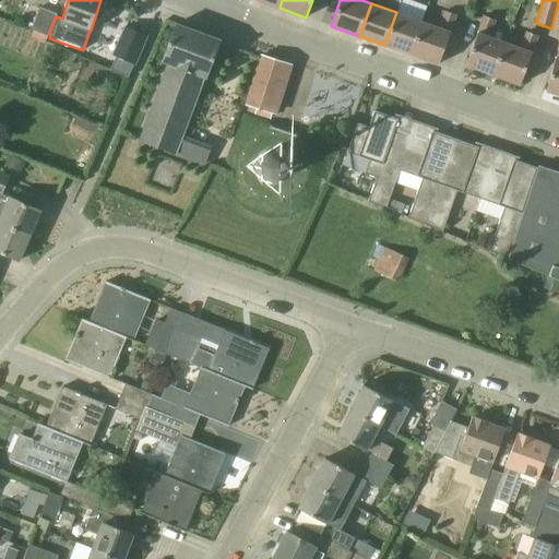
[(57,14),(40,8),(31,30),(34,31),(48,37),(49,34),(56,16),(57,14)]
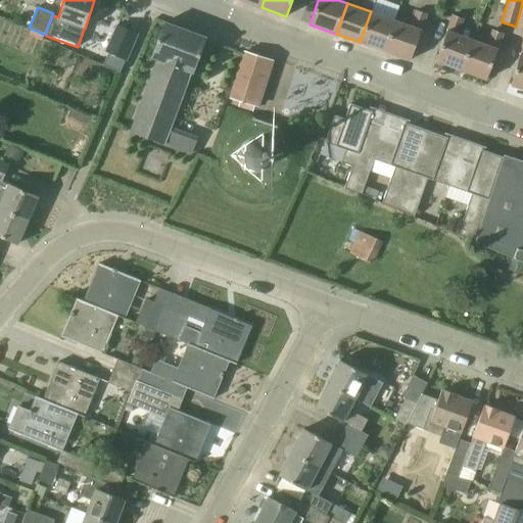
[(427,13),(417,10),(412,26),(396,20),(385,51),(411,60),(427,13)]
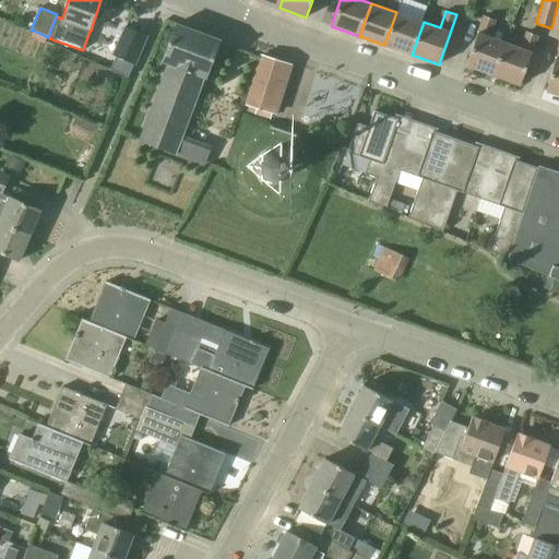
[(412,55),(424,22),(396,12),(384,45),(412,55)]
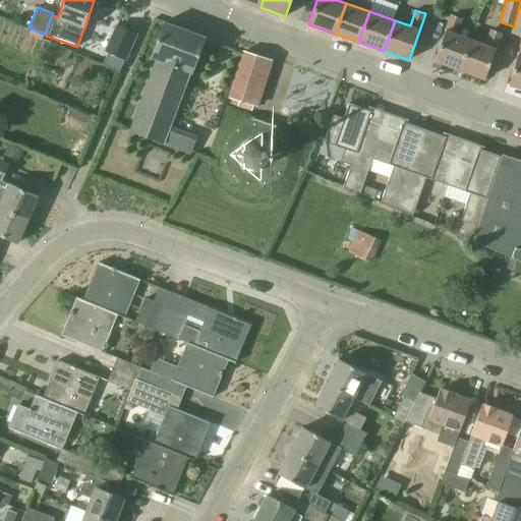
[(470,41),(455,35),(460,18),(451,15),(435,60),(459,70),(470,41)]
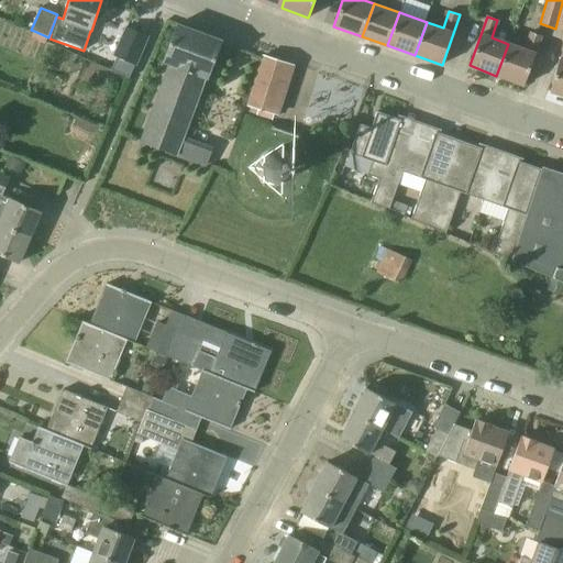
[(222,41),(176,24),(163,62),(168,64),(140,142),(176,155),(181,140),(205,77),(208,78),(222,41)]
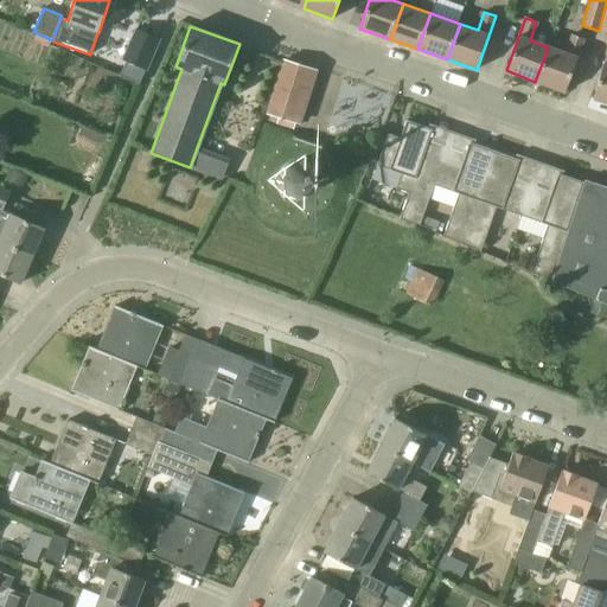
[(141,30),(123,69),(142,77),(160,38),(141,30)]
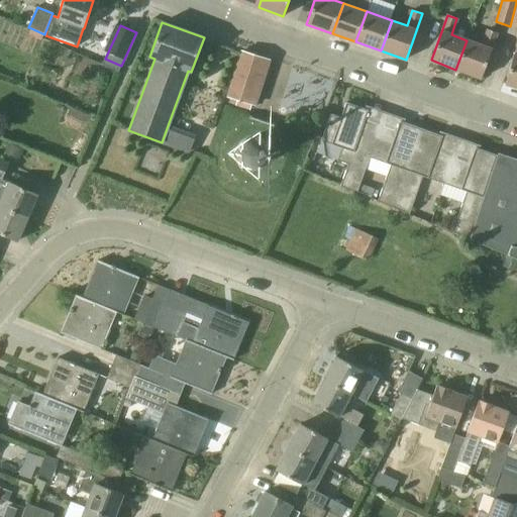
[(498,33),(487,29),(481,45),(467,40),(455,70),(481,79),(498,33)]
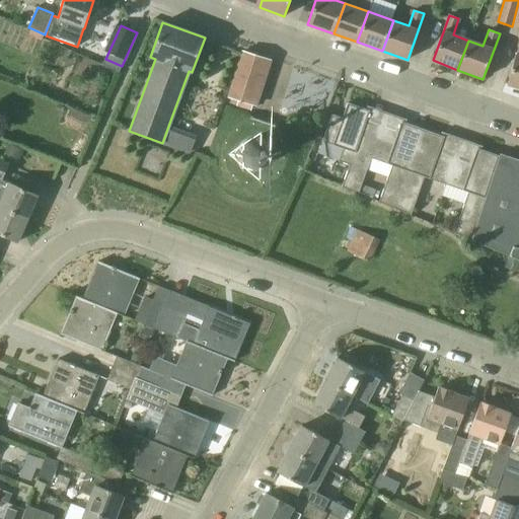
[(518,42),(507,85),(518,87),(518,42)]
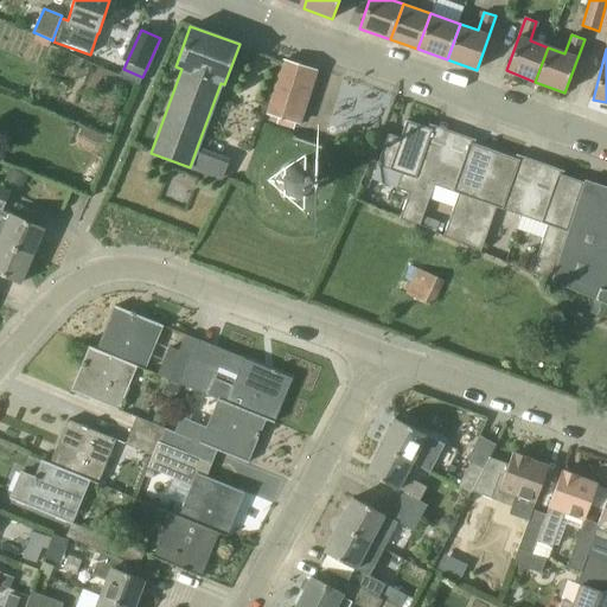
[(313,68),(285,59),(268,114),(278,117),(276,123),(293,129),(313,68)]
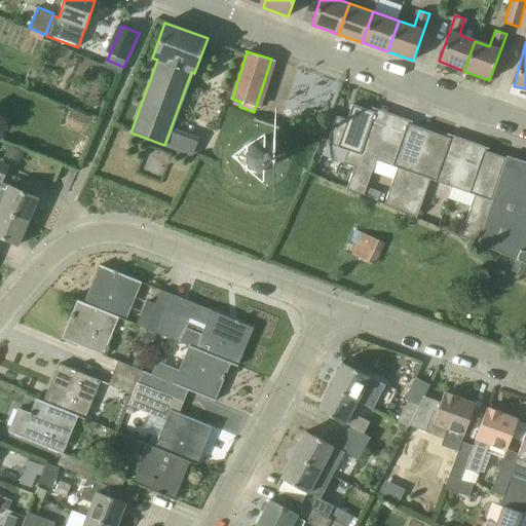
[(386,130),(370,124),(375,112),(352,105),(345,123),(335,120),(327,144),(348,151),(343,163),(354,167),(347,190),(364,196),(371,174),(375,160),(383,138),(384,138),(386,130)]
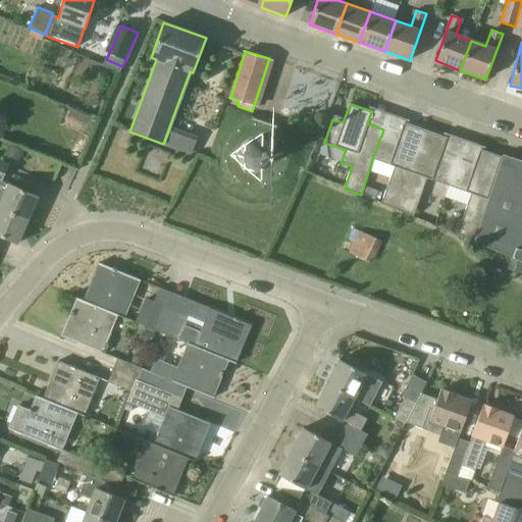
[(268,144),(274,125),(254,118),(247,141),(245,142),(244,143),(243,145),(241,146),(241,147),(240,149),(239,151),(239,152),(238,154),(238,156),(238,158),(239,160),(239,161),(240,163),(241,164),(242,166),(244,168),(245,169),(247,170),(250,171),(251,172),(255,172),(258,172),(259,172),(263,171),(264,170),(266,168),(268,167),(269,166),(270,164),(270,163),(271,161),(272,160),(272,158),(272,157),(272,155),(272,153),(272,152),(271,150),(271,148),(270,147),(269,146),(268,144)]
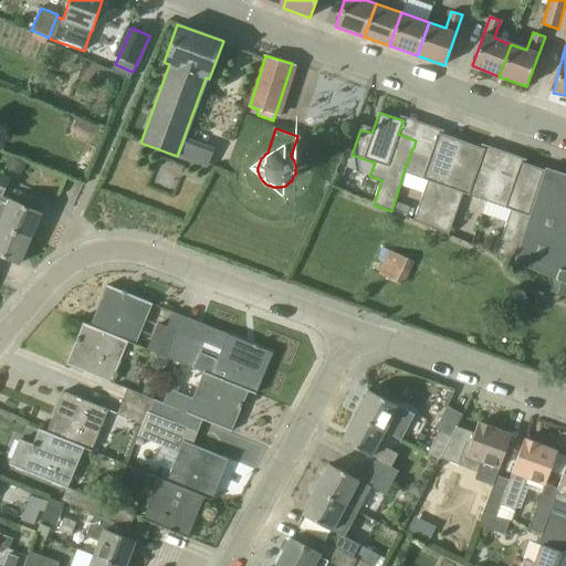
[(404,173),(427,181),(413,221),(430,229),(461,140),(438,133),(431,154),(413,148),(412,148),(404,173)]
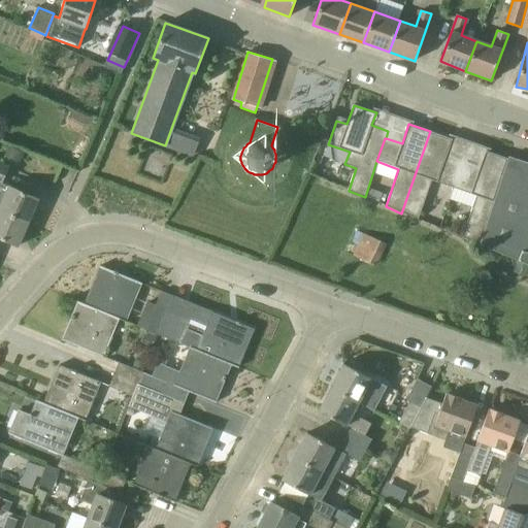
[(454,188),(463,164),(446,159),(452,139),(430,131),(401,213),(417,220),(431,180),(454,188)]
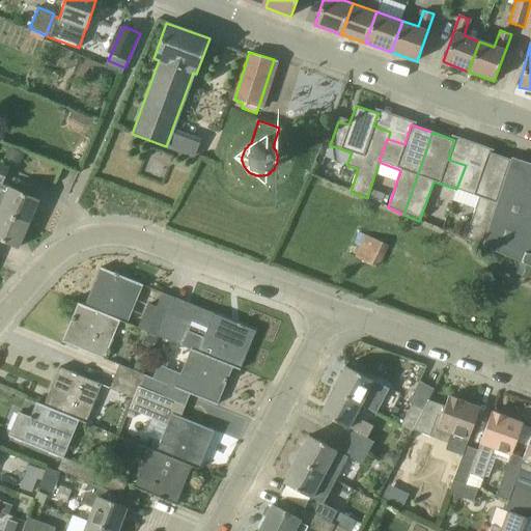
[(80,160),(88,142),(84,140),(81,147),(77,145),(72,156),(80,160)]
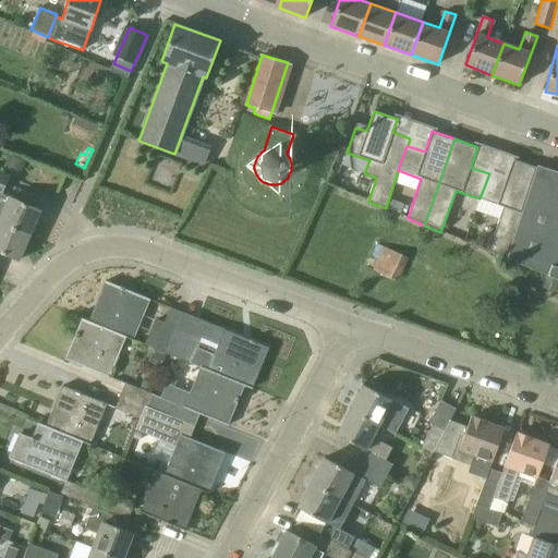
[(26,161),(9,155),(4,166),(21,172),(26,161)]
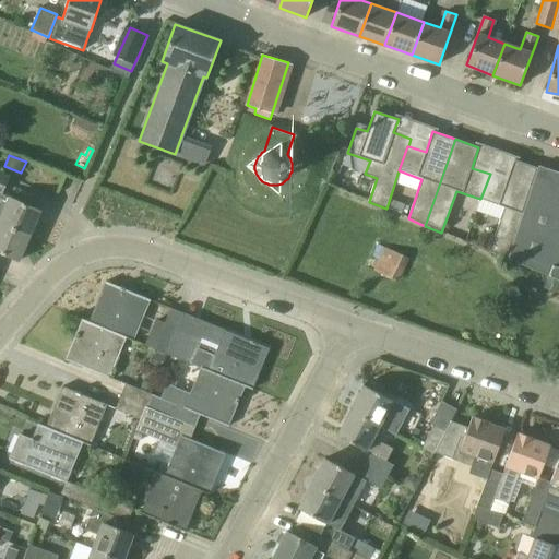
[(508,259),(537,168),(514,159),(507,180),(490,174),(480,199),(504,209),(500,221),(489,252),(508,259)]
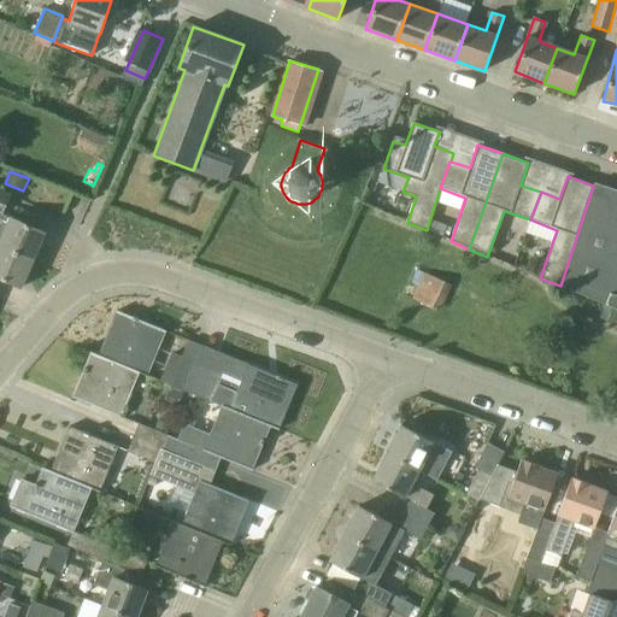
[(616,189),(594,183),(594,186),(593,186),(560,286),(605,305),(616,309),(616,189)]
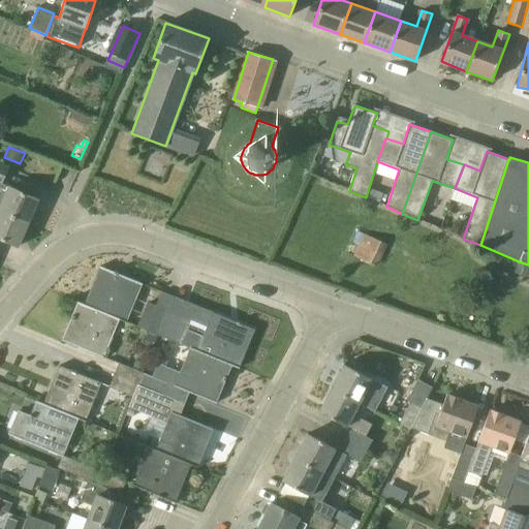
[(38,200),(1,185),(8,167),(0,163),(0,211),(28,223),(38,200)]
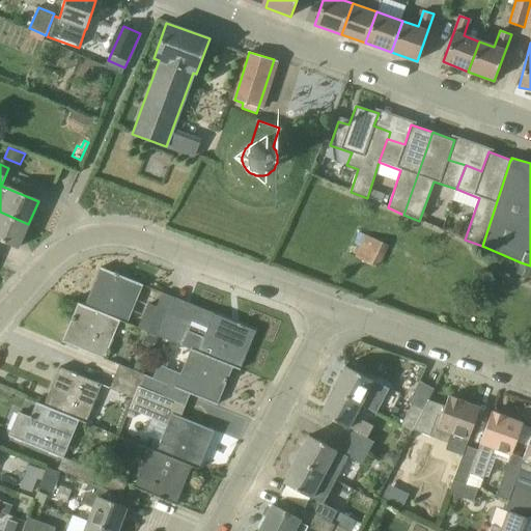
[(370,189),(367,198),(382,202),(385,194),(370,189)]
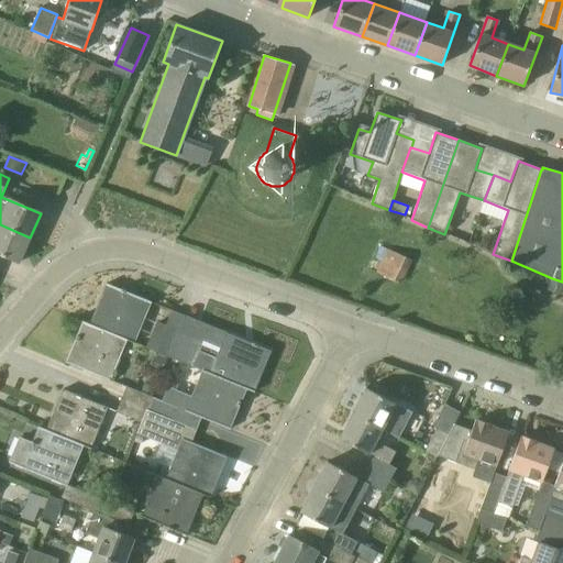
[(30,238),(0,224),(0,255),(19,264),(30,238)]
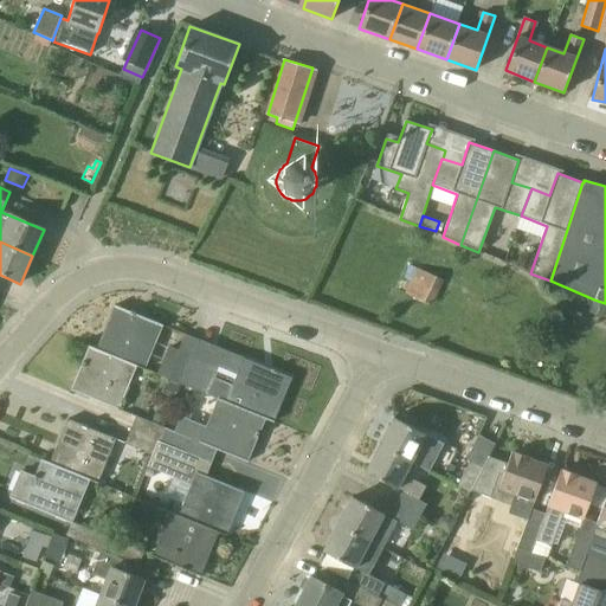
[(444,281),(418,268),(405,294),(432,305),(444,281)]
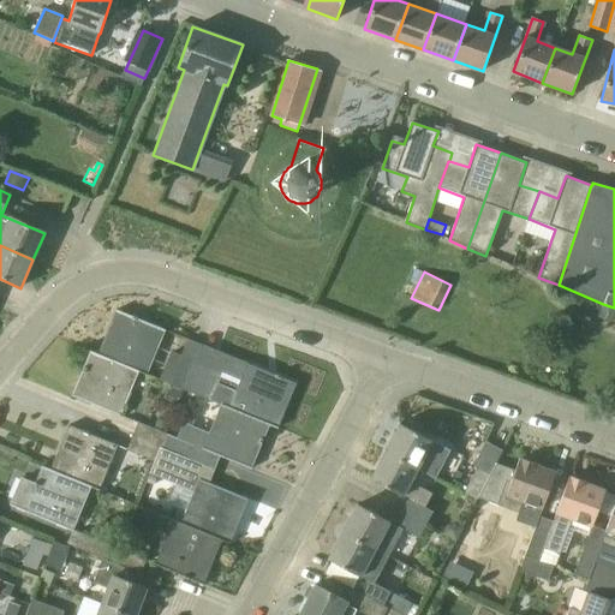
[(613,322),(614,315),(614,308),(603,304),(598,316),(613,322)]
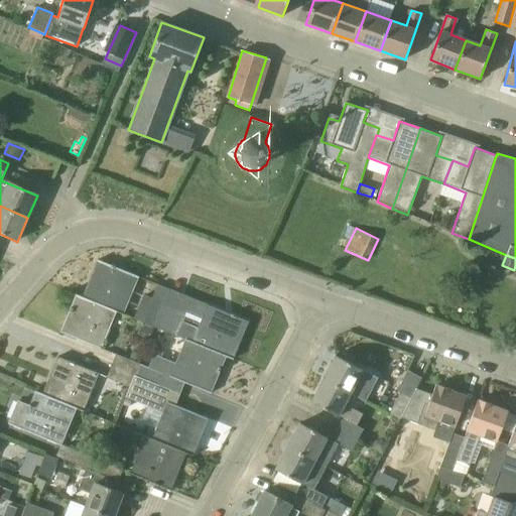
[(83,297),(116,311),(123,314),(138,277),(97,261),(83,297)]
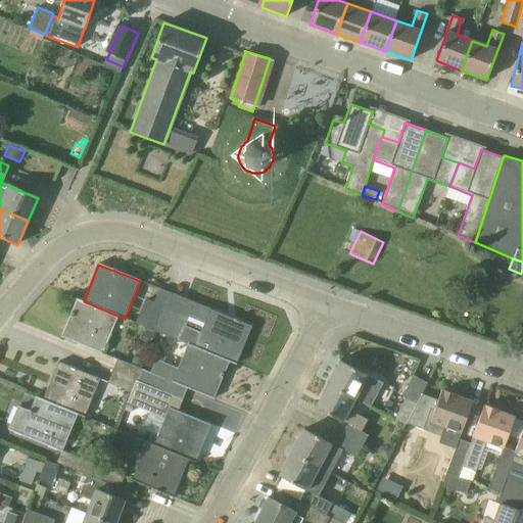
[(172,293),(159,288),(154,302),(145,299),(136,322),(157,331),(165,308),(172,293)]
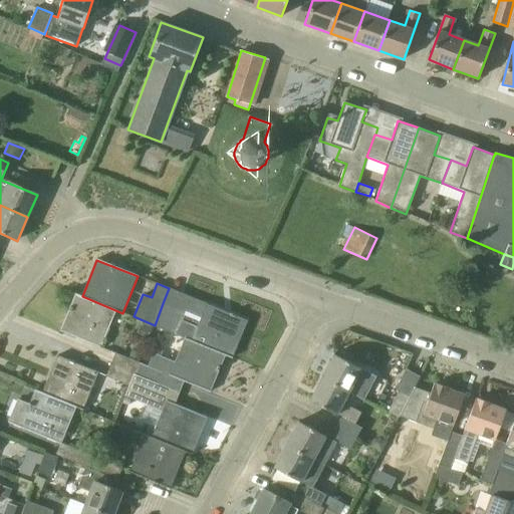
[(115,310),(82,296),(75,293),(59,331),(100,348),(115,310)]
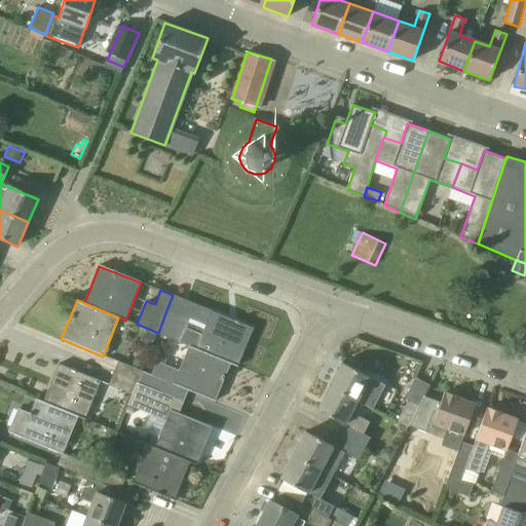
[(190,320),(166,310),(158,333),(180,342),(190,320)]
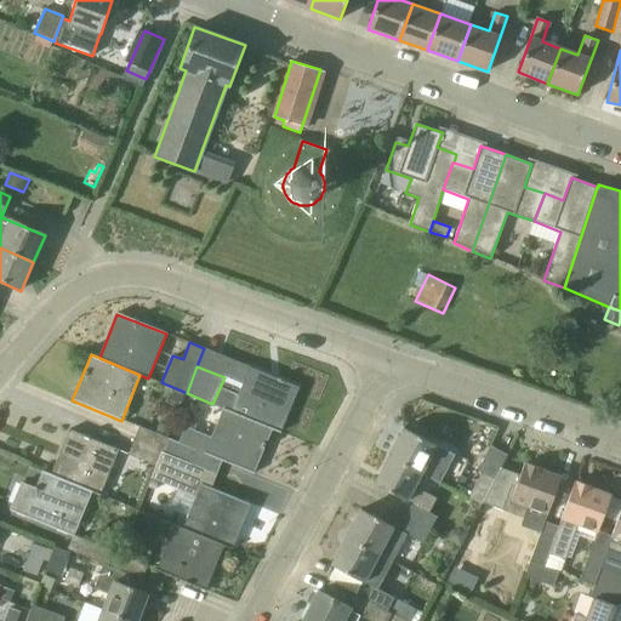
[(298,388),(249,368),(231,412),(272,431),(279,434),(298,388)]
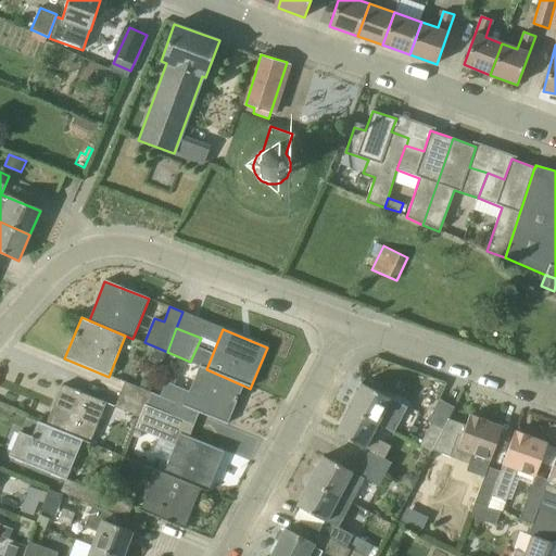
[(153,349),(148,362),(159,366),(164,354),(153,349)]
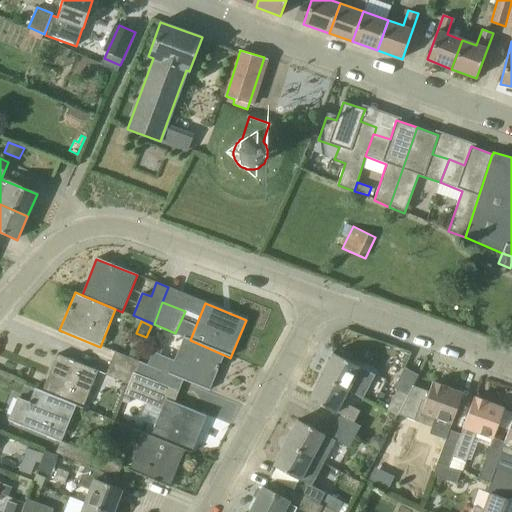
[(133,373),(156,383),(161,371),(209,391),(224,355),(190,340),(183,337),(173,361),(152,352),(147,366),(138,362),(133,373)]
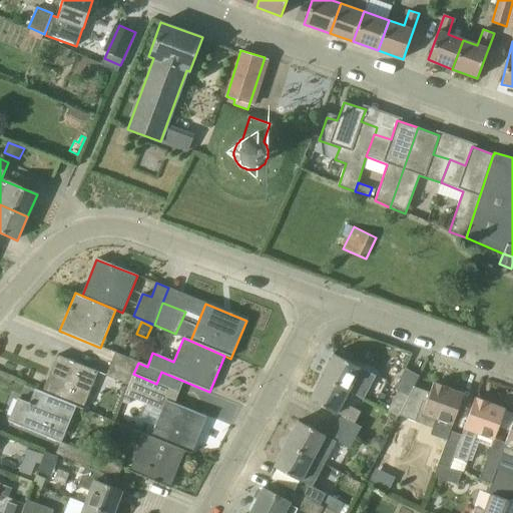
[(141,355),(131,351),(128,359),(138,363),(141,355)]
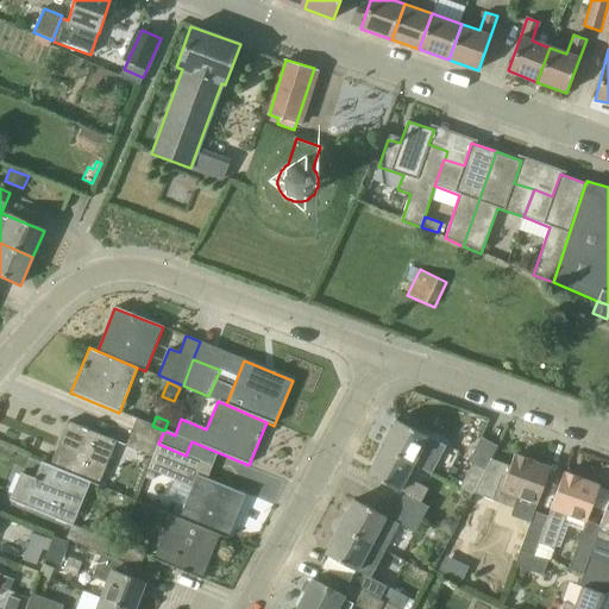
[(164,431),(137,420),(131,432),(158,444),(164,431)]
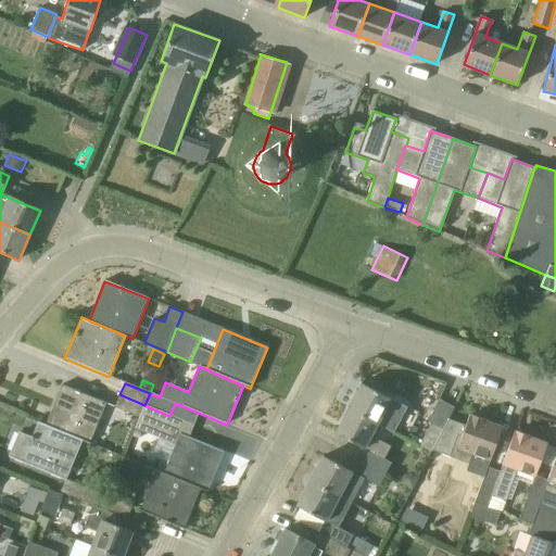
[(362,384),(349,408),(378,424),(377,425),(394,433),(407,408),(362,384)]
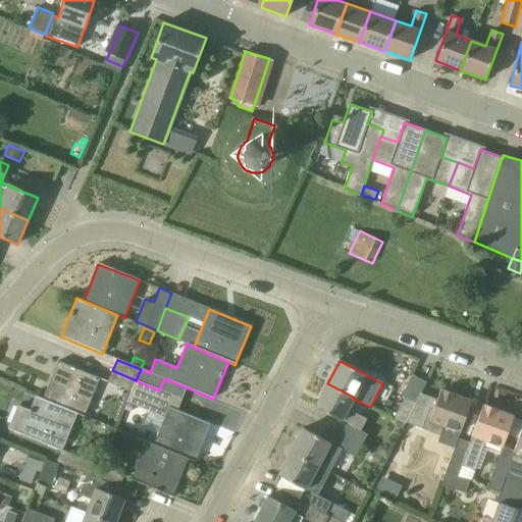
[(42,399),(76,413),(85,416),(100,378),(58,362),(42,399)]
